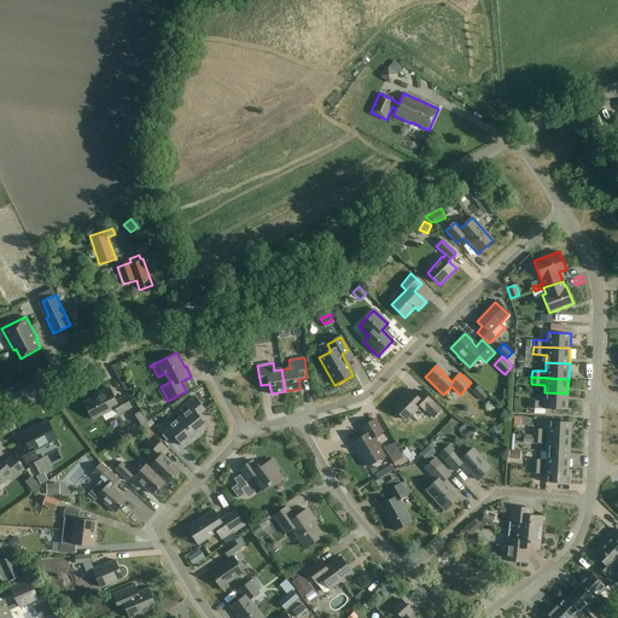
[(488,395),(478,385),(472,390),(483,401),(488,395)]
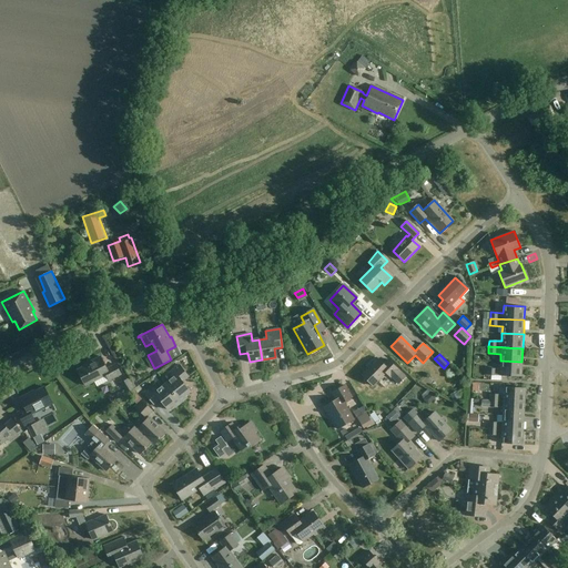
[(100,355),(89,361),(90,363),(77,369),(85,385),(105,375),(109,381),(121,374),(115,364),(107,368),(100,355)]
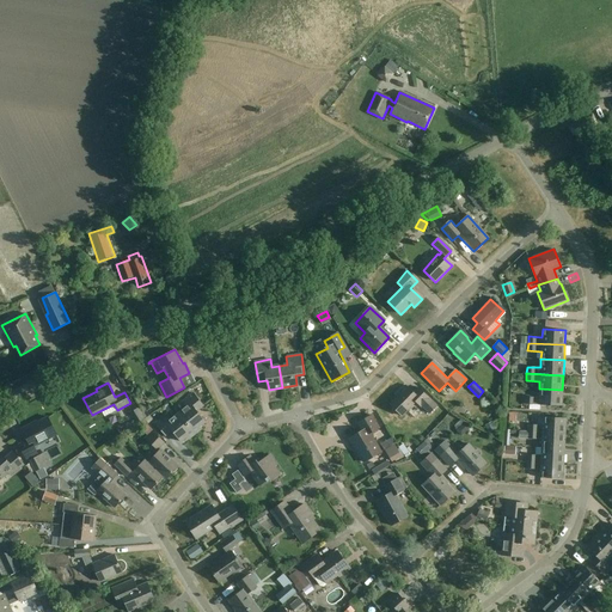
[(401,417),(414,403),(416,401),(429,414),(438,405),(418,387),(412,393),(405,386),(398,395),(389,405),(401,417)]
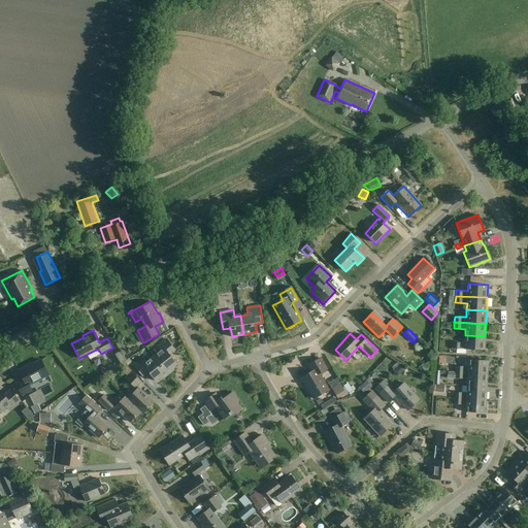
[(485,336),(465,335),(465,342),(454,342),(453,349),(457,349),(466,349),(485,350),(485,336)]
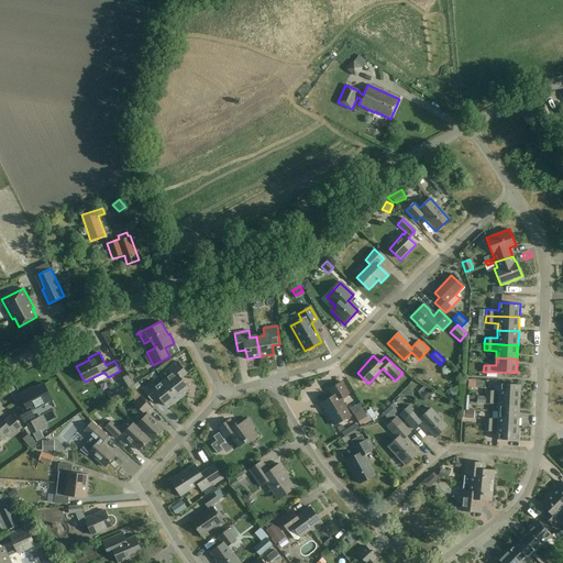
[(164,381),(179,400),(185,396),(183,394),(188,390),(180,379),(187,375),(177,363),(167,371),(172,375),(164,381)]
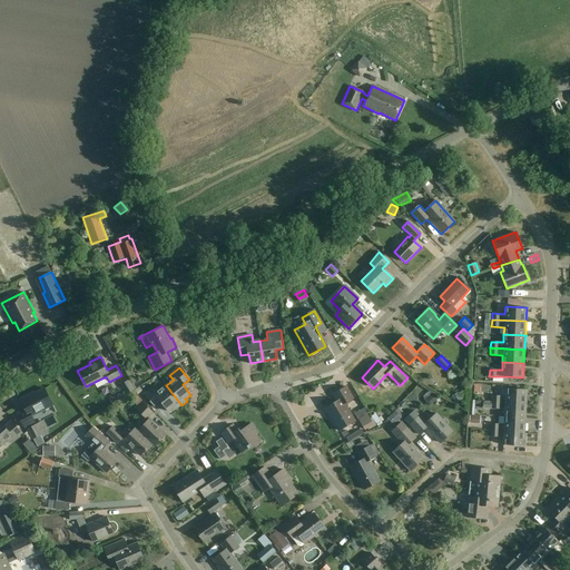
[(116,401),(128,393),(137,389),(131,380),(133,379),(136,377),(130,369),(126,371),(130,380),(129,381),(129,380),(121,384),(125,391),(114,396),(116,401)]
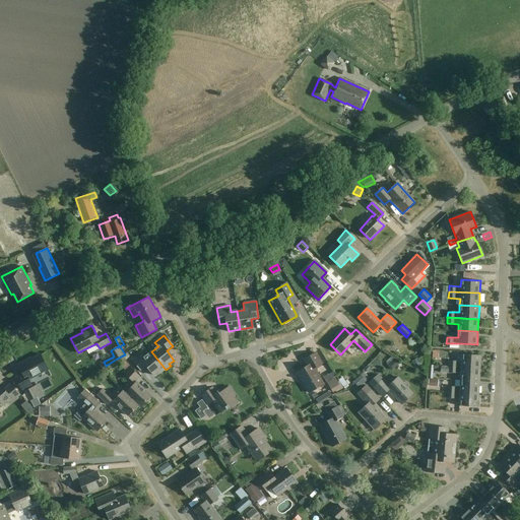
[(166,370),(151,351),(144,358),(140,352),(132,360),(140,371),(146,366),(154,376),(159,372),(160,374),(166,370)]
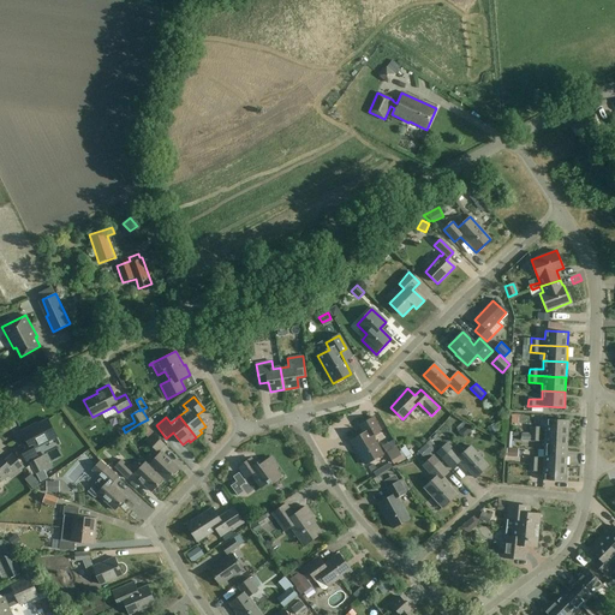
[(372,418),(359,427),(364,434),(350,442),(353,448),(354,447),(365,465),(383,454),(372,435),(381,430),(372,418)]
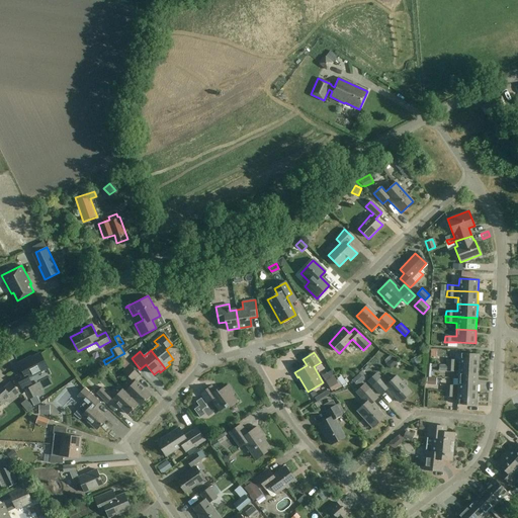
[(447,359),(447,364),(478,366),(479,353),(459,352),(458,359),(447,359)]
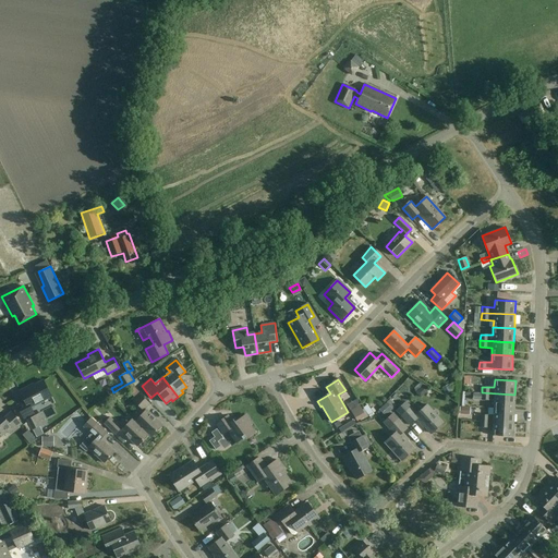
[(28,387),(19,391),(24,402),(16,407),(23,420),(33,414),(29,408),(51,397),(44,381),(28,389),(28,387)]
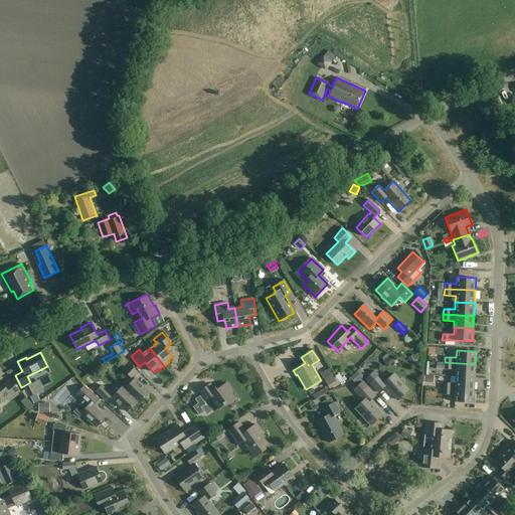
[(120,353),(116,358),(124,366),(128,363),(129,362),(120,353)]
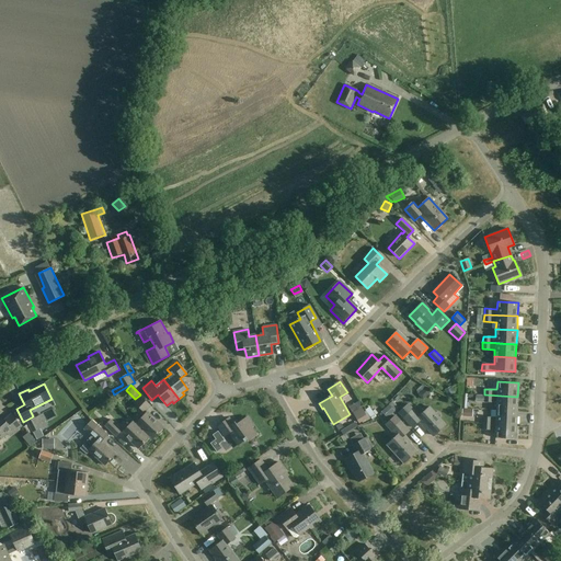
[(448,397),(456,392),(451,386),(444,390),(448,397)]
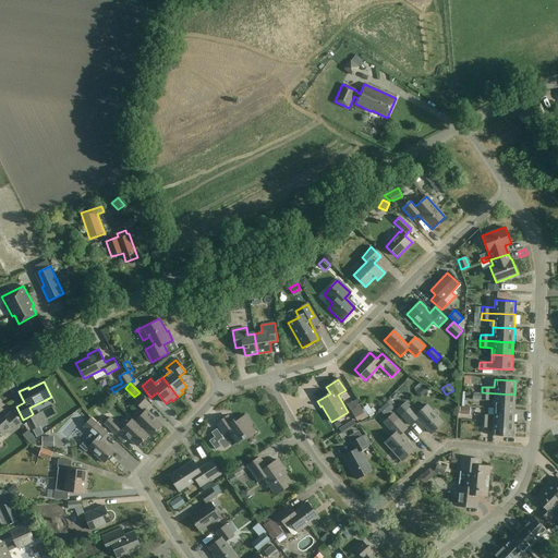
[(73,390),(68,395),(77,408),(83,404),(73,390)]
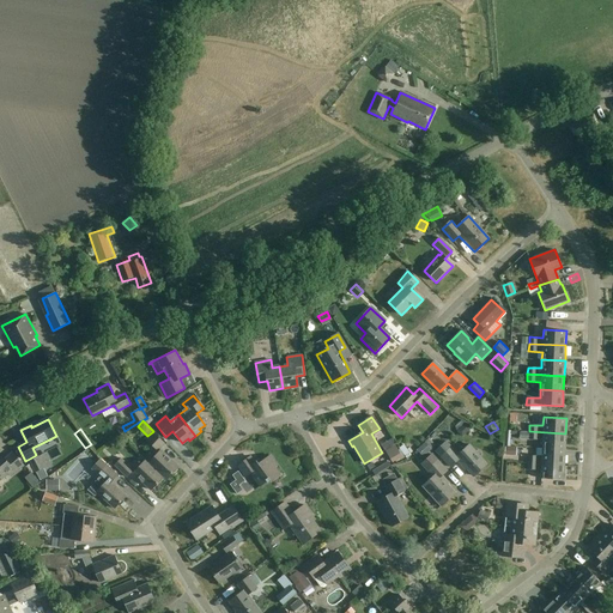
[(542,448),(565,448),(565,434),(523,431),(523,438),(529,439),(542,439),(542,448)]
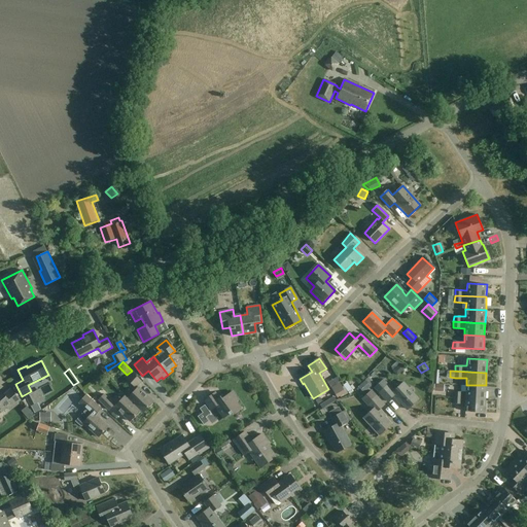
[(127,375),(125,378),(134,387),(140,381),(131,372),(127,375)]
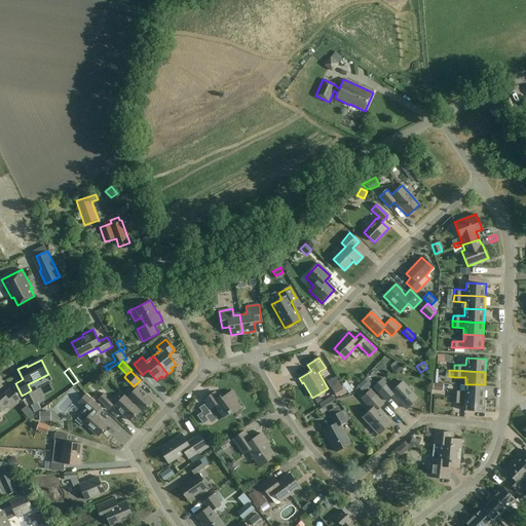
[(335,383),(331,386),(337,398),(340,396),(340,397),(347,392),(343,385),(342,385),(339,381),(340,381),(337,375),(333,378),(335,383)]
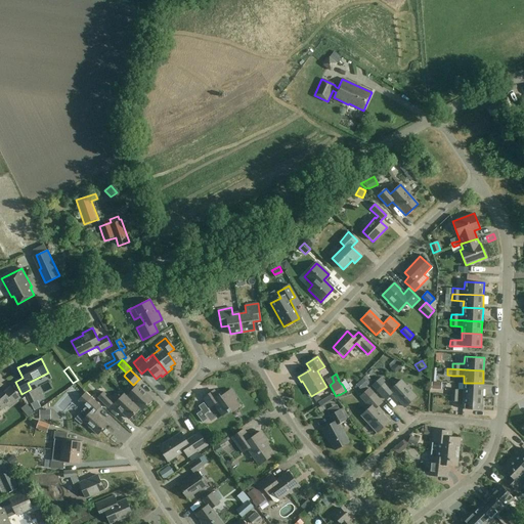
[(374,382),(367,375),(363,377),(370,385),(374,382)]
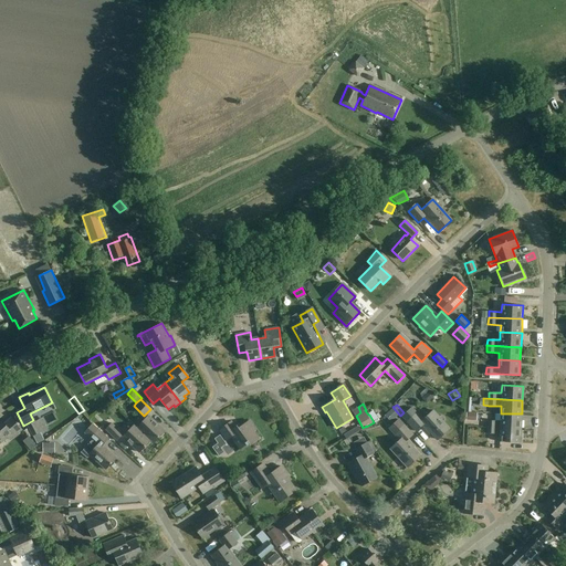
[(423,419),(412,407),(401,417),(415,431),(421,426),(425,430),(426,429),(437,440),(449,428),(432,411),(423,419)]
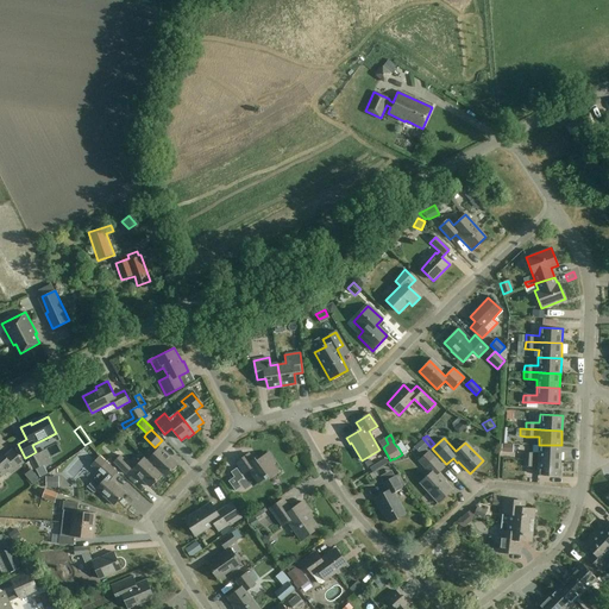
[(408,451),(402,441),(396,445),(403,453),(408,451)]
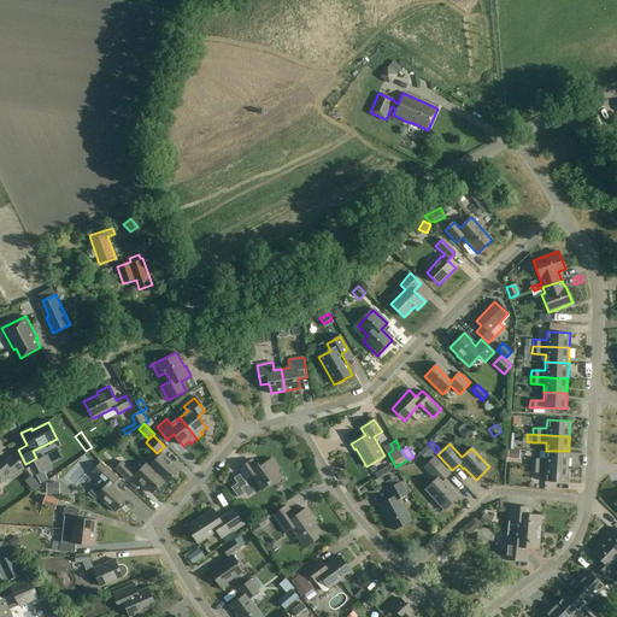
[(532,465),(568,466),(569,451),(546,451),(545,458),(532,458),(532,465)]
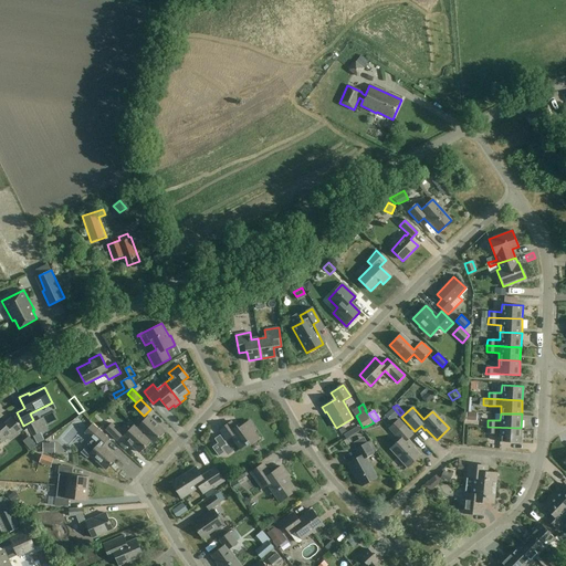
[(133,425),(149,440),(152,443),(158,437),(161,435),(164,432),(148,416),(137,427),(134,425),(133,425)]
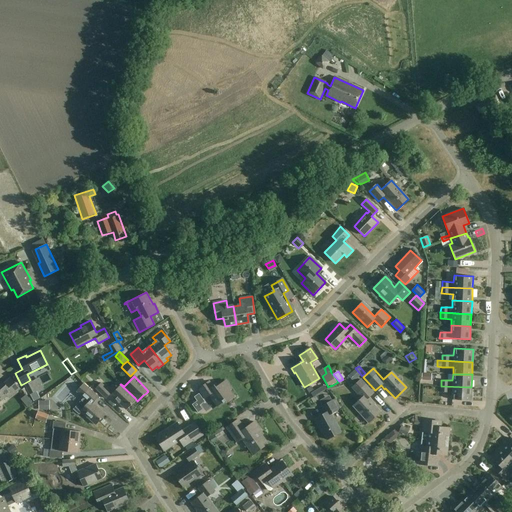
[(486,389),(487,377),(475,376),(475,388),(486,389)]
